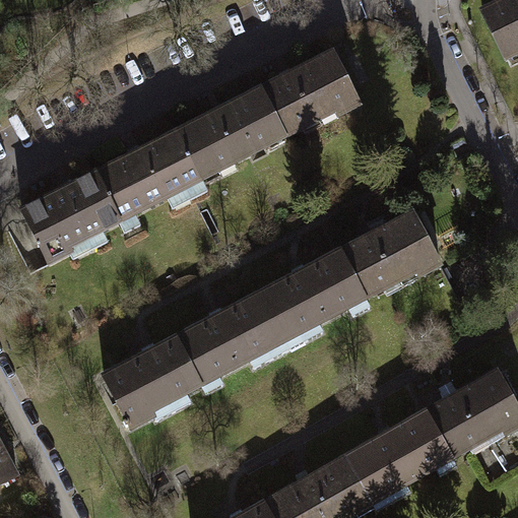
[(509,0),(486,11),(509,60),(517,55),(517,0),(509,0)]
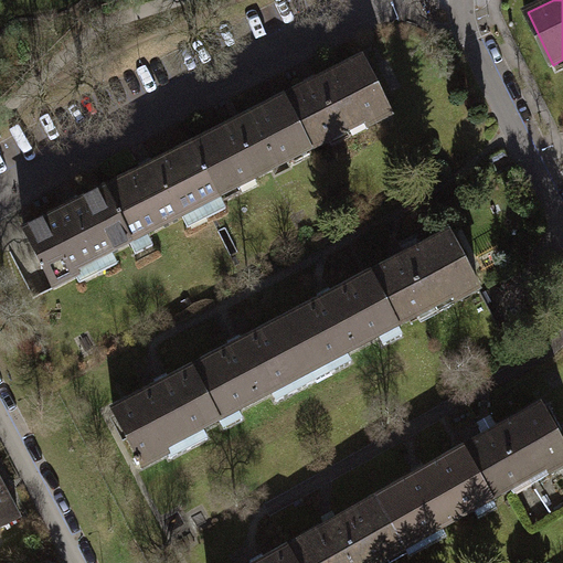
[(286,98),(311,147),(312,149),(367,121),(369,126),(393,114),(364,57),(286,98)]
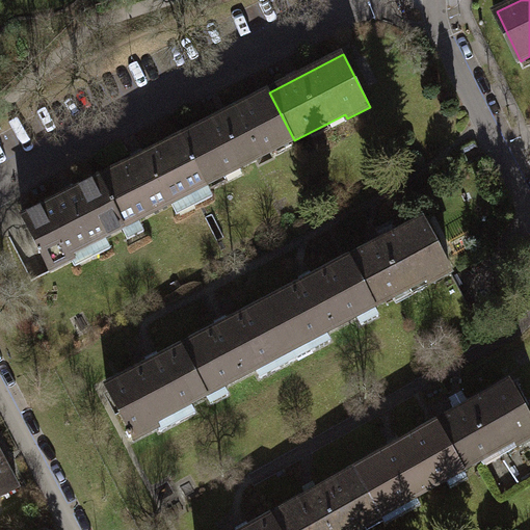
[(293,138),(269,93),(184,135),(208,182),(224,173),(226,175),(277,149),(276,147),(293,138)]
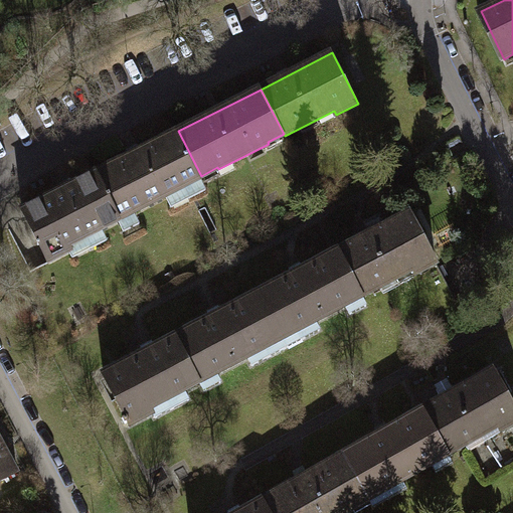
[(97,173),(120,217),(135,209),(136,211),(186,186),(185,184),(201,176),(178,131),(97,173)]
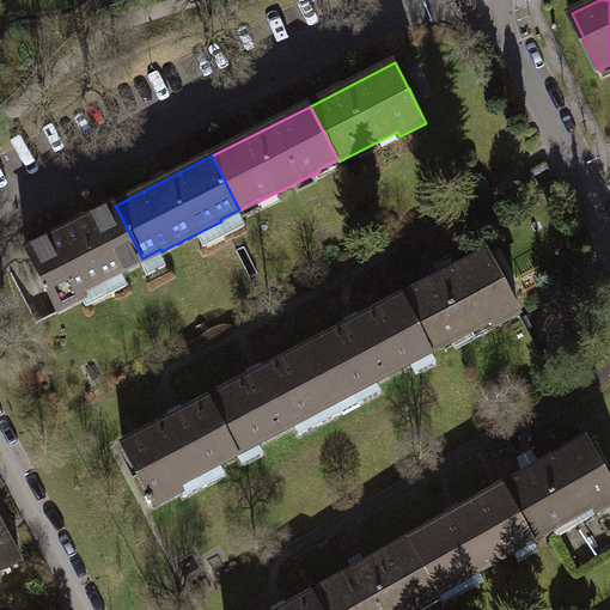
[(142,258),(115,206),(29,249),(60,309),(86,296),(84,291),(142,261),(142,258)]
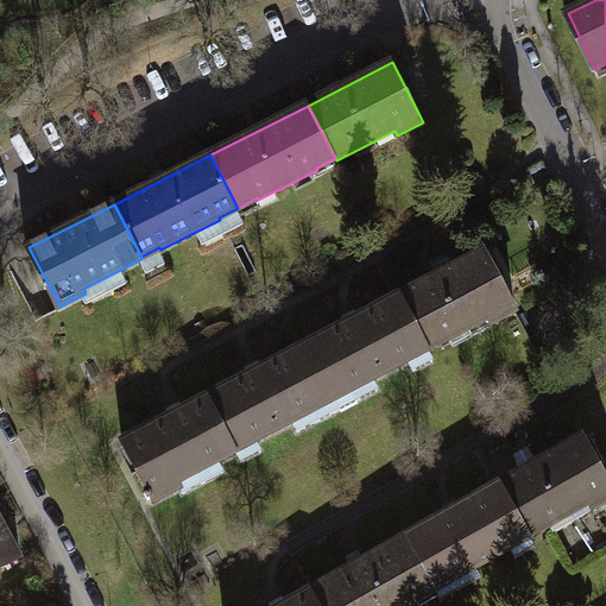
[(403,294),(430,347),(431,348),(490,317),(492,323),(518,309),(487,250),(403,294)]
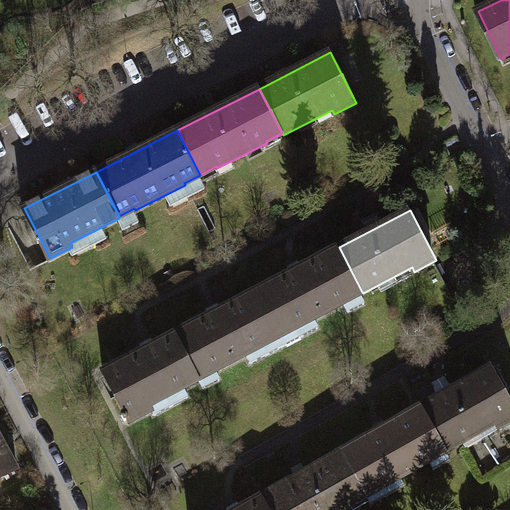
[(362,292),(339,247),(257,289),(281,334),(296,326),(297,328),(348,302),(347,300),(362,292)]
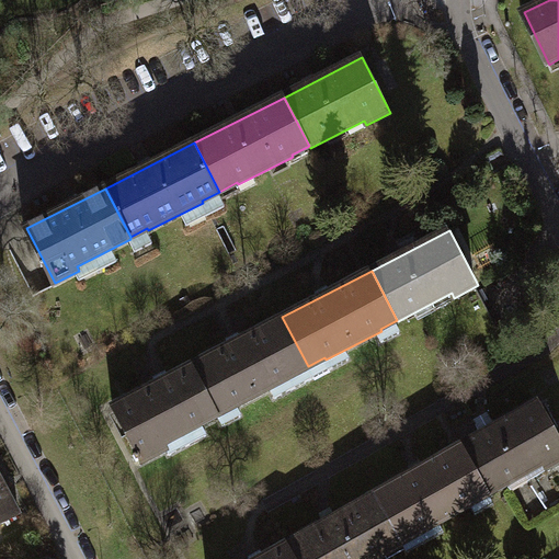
[(193,364),(219,413),(236,405),(237,407),(293,377),(292,375),(308,366),(282,317),(193,364)]
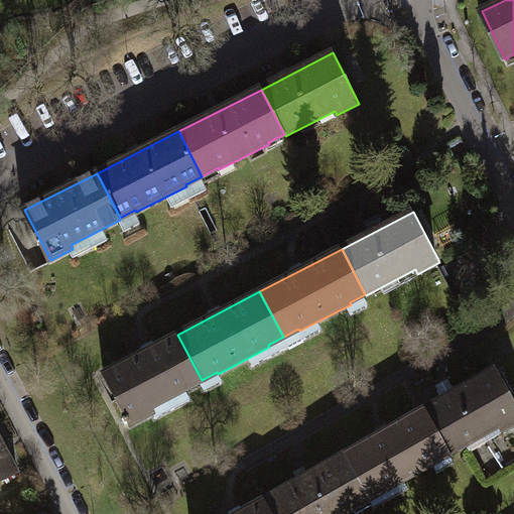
[(202,380),(177,335),(106,372),(133,424),(156,412),(153,407),(203,382),(202,380)]
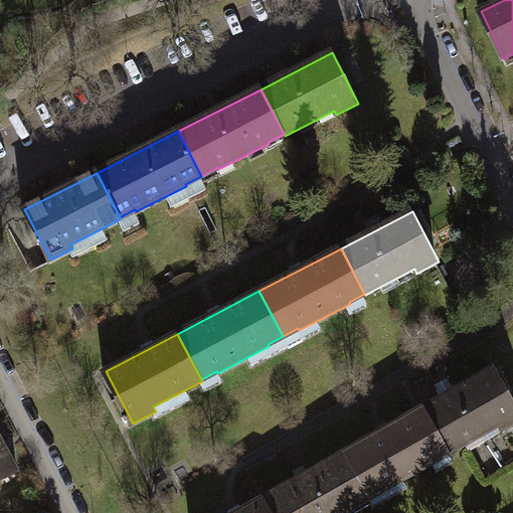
[(425,408),(450,452),(451,453),(499,425),(502,431),(512,423),(512,398),(496,368),(425,408)]
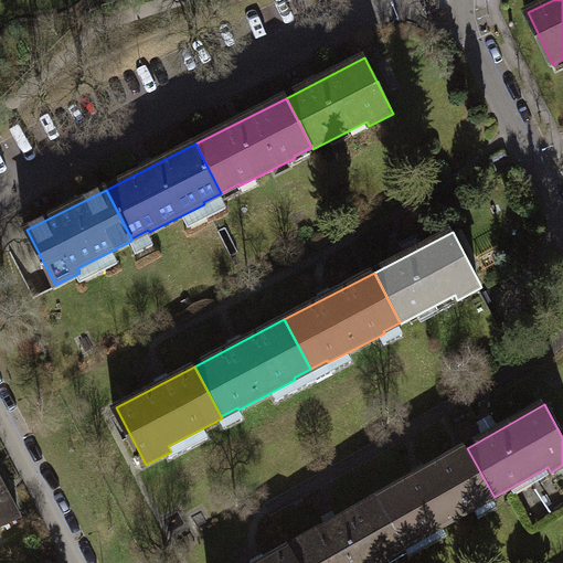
[(494,496),(467,448),(379,497),(405,544),(423,535),(424,538),(478,507),(477,505),(494,496)]
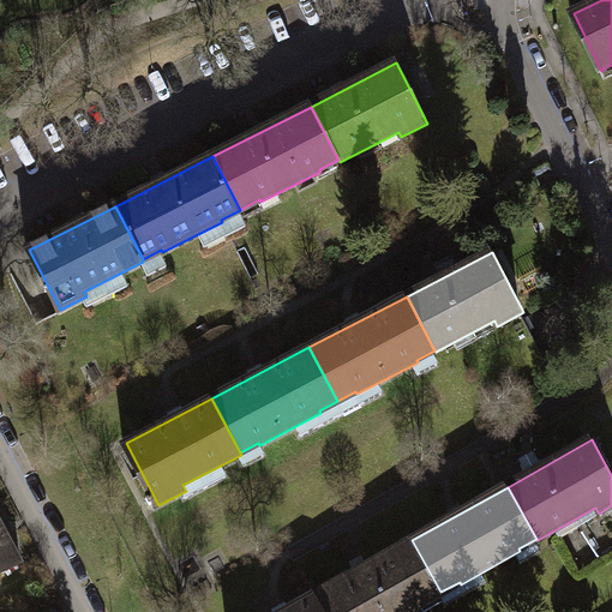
[(7,531),(0,534),(0,574),(24,562),(7,531)]
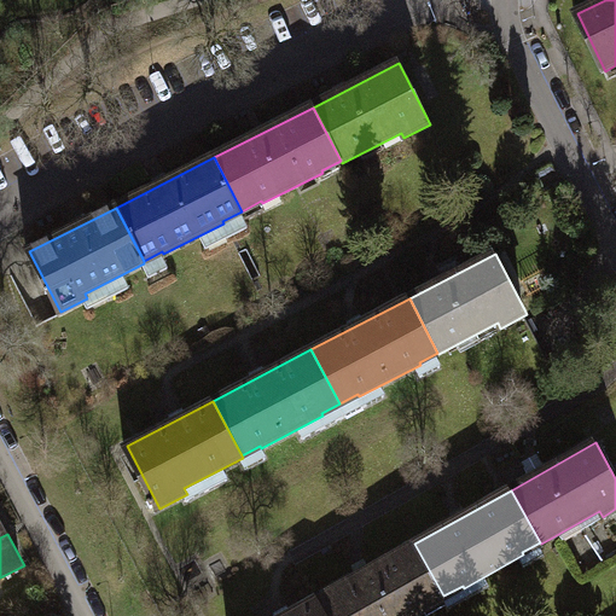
[(318,598),(327,615),(413,615),(426,609),(424,606),(443,596),(414,544),(318,598)]
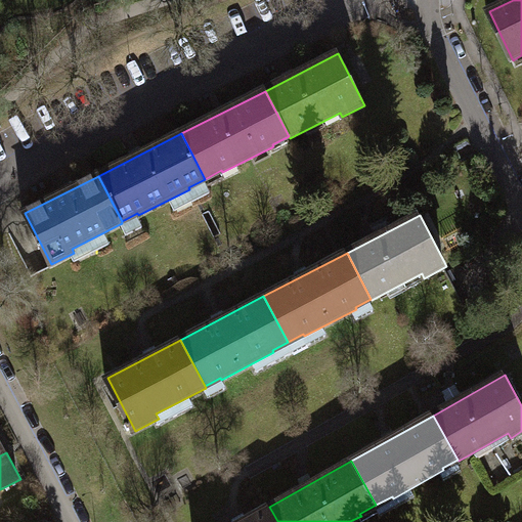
[(277,521),(269,507),(241,521),(277,521)]
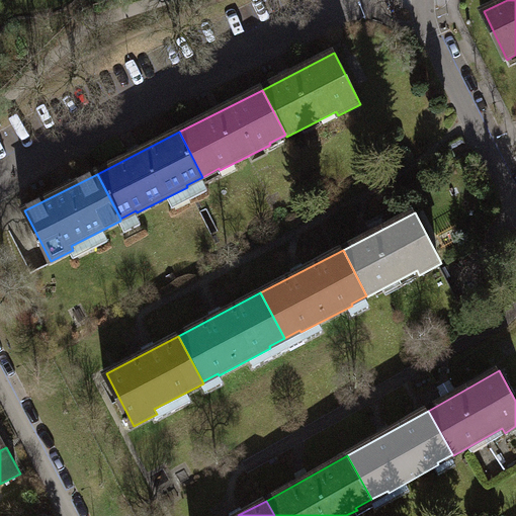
All buildings are outlined.
